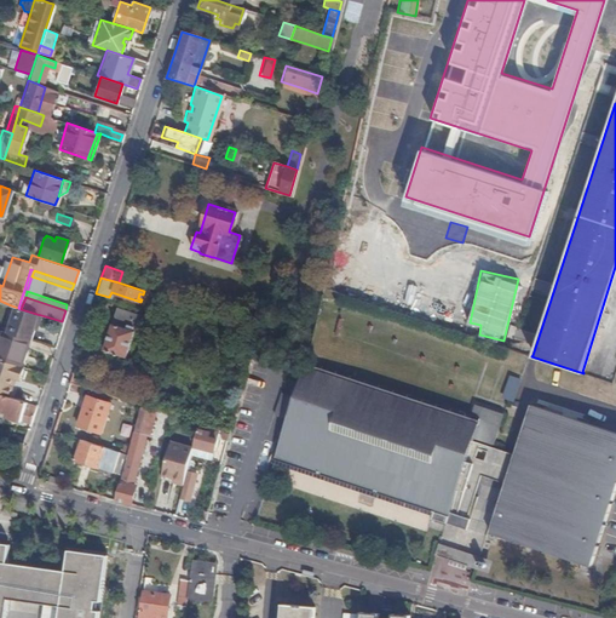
[(5,332),(28,339),(29,339),(33,328),(32,328),(36,314),(21,309),(18,308),(11,305),(5,321),(7,322),(5,332)]
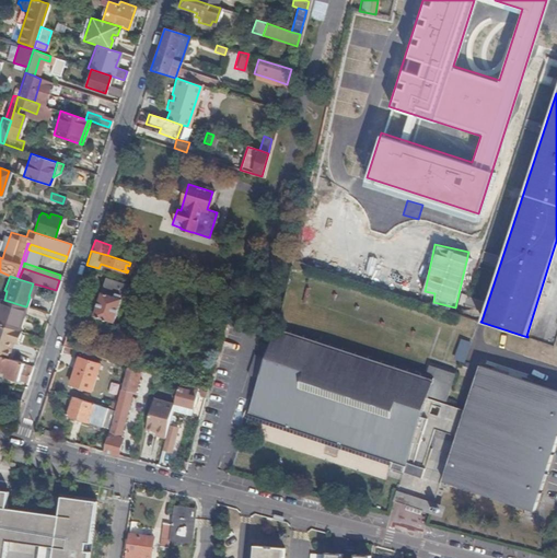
[(94,316),(106,321),(112,322),(124,283),(104,277),(92,315),(94,316)]
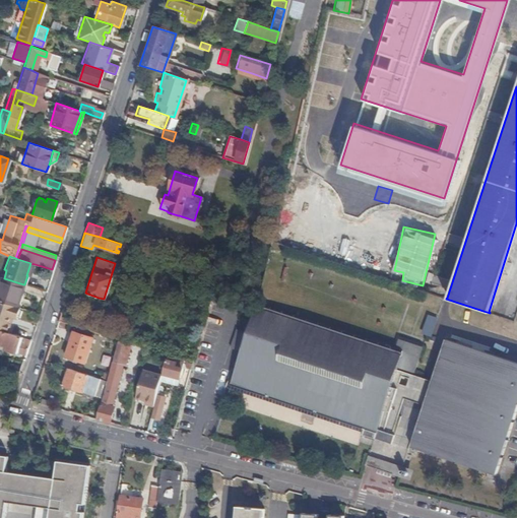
[(208,281),(210,273),(197,269),(195,277),(208,281)]
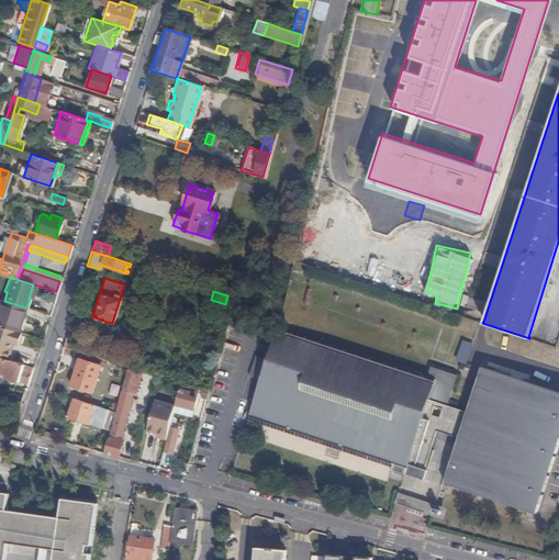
[(2,300),(0,306),(0,325),(18,331),(23,315),(25,308),(4,301),(2,300)]
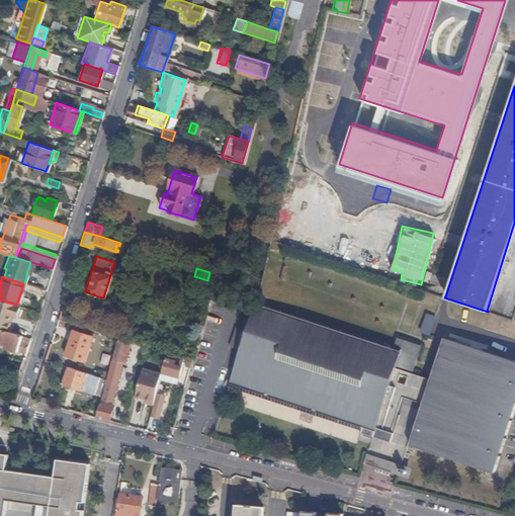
[(16,305),(0,299),(0,329),(6,331),(9,322),(6,321),(8,315),(11,316),(17,318),(20,307),(16,305)]
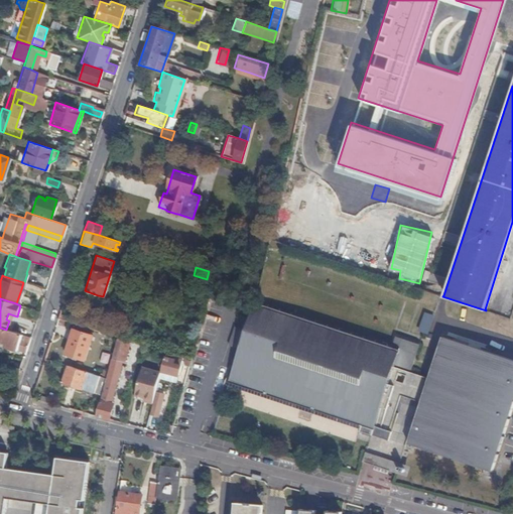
[(386,384),(392,367),(392,365),(409,370),(417,345),(394,337),(390,348),(388,348),(389,346),(266,304),(265,307),(254,303),(254,301),(254,300),(245,330),(234,326),(228,345),(238,348),(228,379),(240,383),(238,388),(239,388),(241,383),(253,387),(251,392),(252,392),(254,387),(264,390),(262,396),(263,396),(265,391),(276,394),(274,399),(275,400),(277,395),(288,398),(286,403),(287,404),(289,399),(300,402),(298,407),(299,408),(301,403),(311,406),(310,411),(311,411),(312,406),(324,410),(322,415),(323,415),(325,411),(336,414),(335,419),(337,414),(347,418),(346,422),(347,423),(348,418),(360,422),(357,430),(369,434),(372,425),(379,427),(392,386),(386,384)]
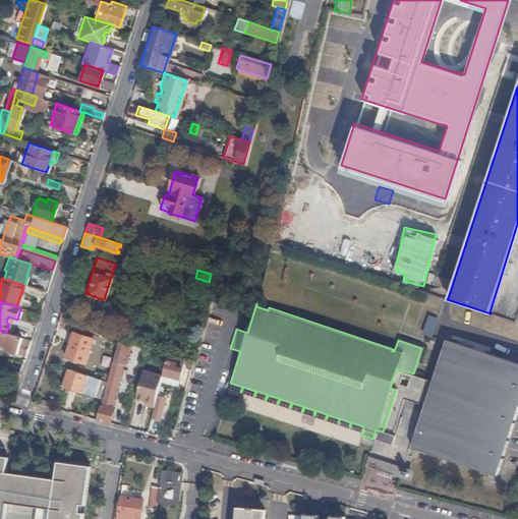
[(430,337),(436,320),(426,318),(421,334),(424,335),(430,337)]
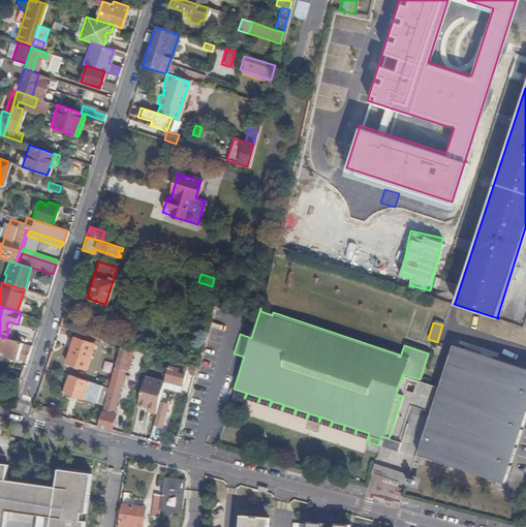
[(6,338),(0,336),(0,349),(3,350),(2,354),(3,354),(16,359),(17,354),(26,358),(29,345),(6,338)]
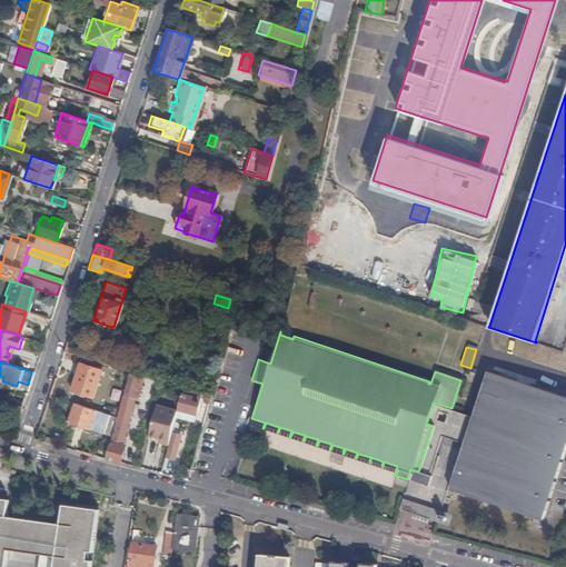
[(90,397),(99,369),(78,362),(69,390),(90,397)]
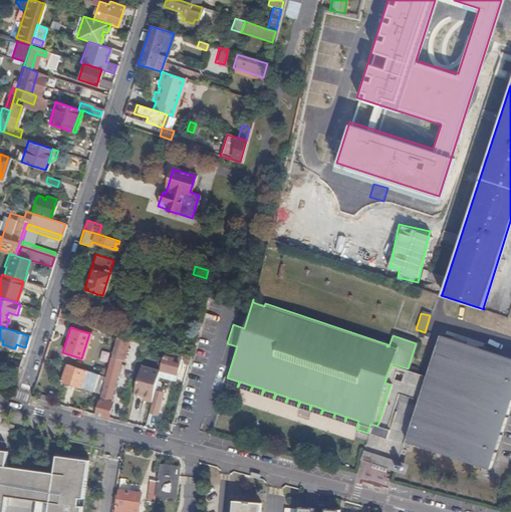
[(427,376),(419,400),(406,442),(489,469),(510,402),(510,357),(441,335),(427,376)]
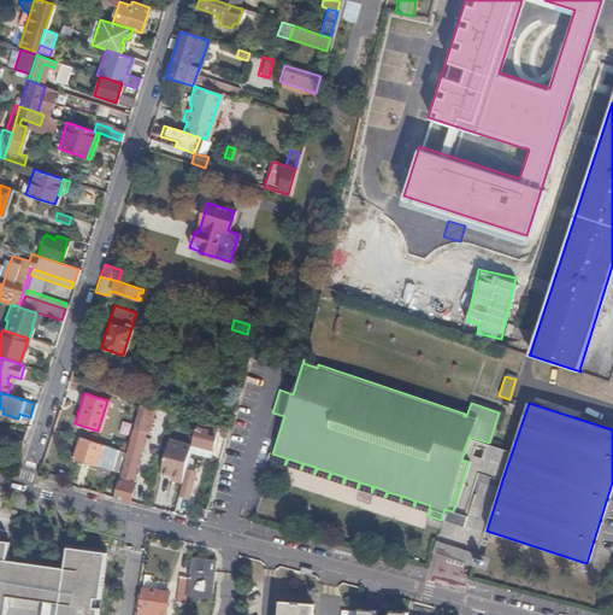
[(116,485),(130,488),(133,482),(130,482),(139,451),(143,452),(146,440),(141,439),(143,432),(146,432),(152,408),(137,404),(125,451),(121,467),(116,485)]
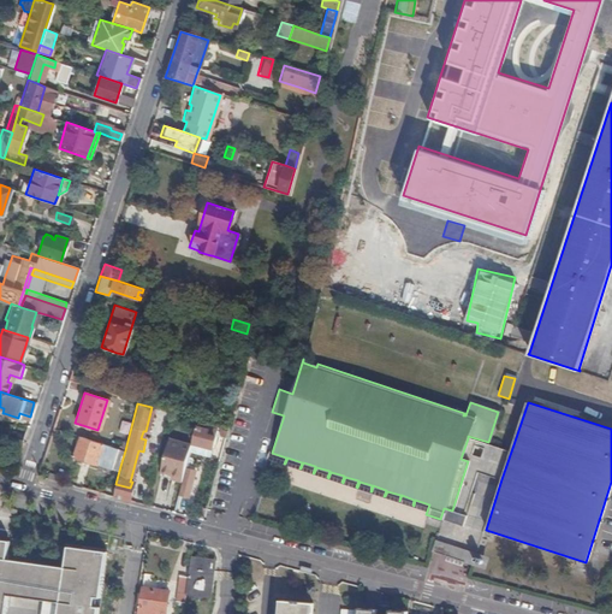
[(205,429),(202,427),(194,425),(189,442),(209,448),(214,430),(206,427),(205,429)]
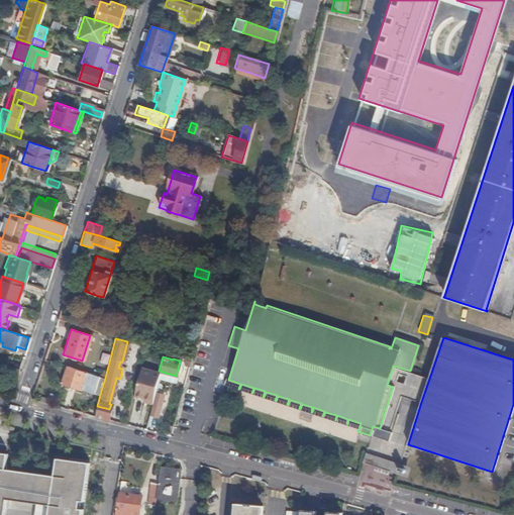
[(105,378),(66,366),(61,383),(93,393),(94,389),(101,391),(105,378)]
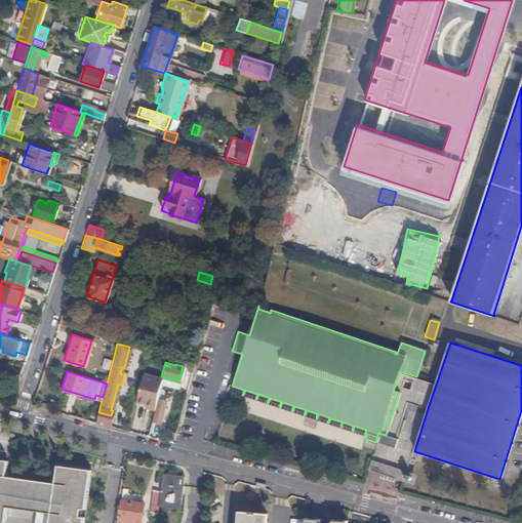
[(161,377),(142,373),(134,402),(154,406),(156,399),(161,377)]
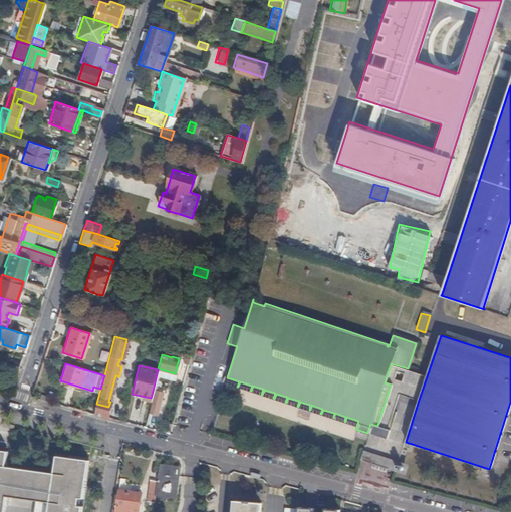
[(385,428),(386,428),(398,394),(409,397),(419,400),(427,376),(417,373),(391,365),(385,382),(391,385),(377,426),(385,428)]
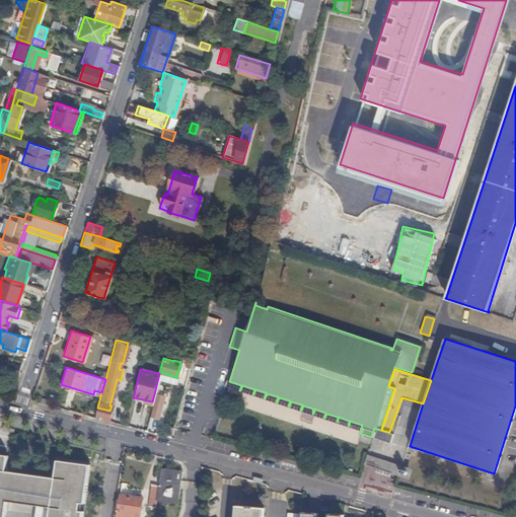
[(151,404),(149,416),(157,418),(162,395),(154,394),(152,401),(151,404)]
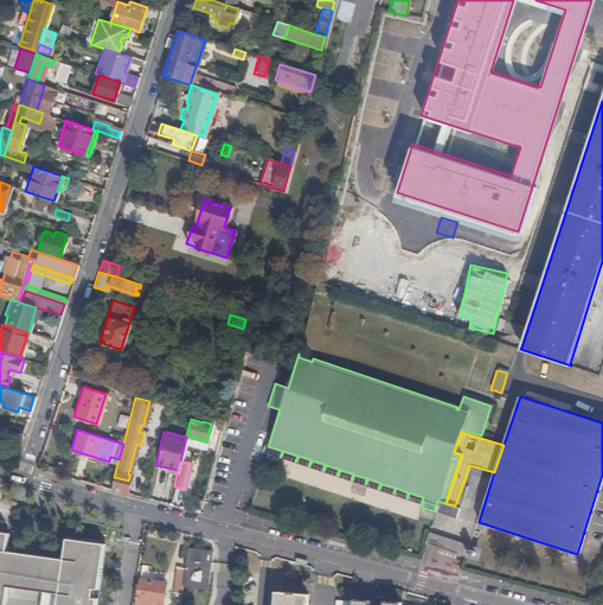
[(126,492),(128,481),(114,477),(111,489),(126,492)]
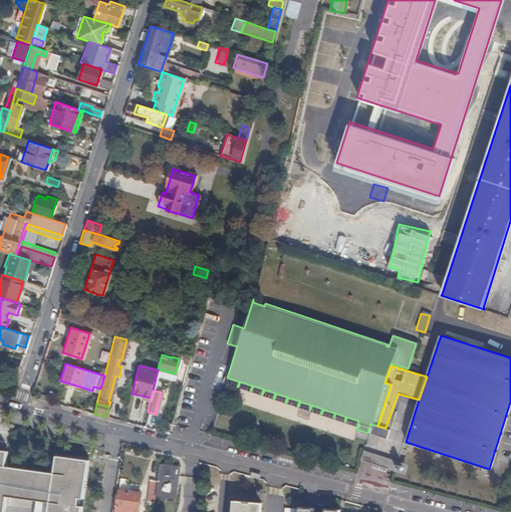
[(367,433),(381,438),(385,428),(377,426),(370,424),(367,433)]
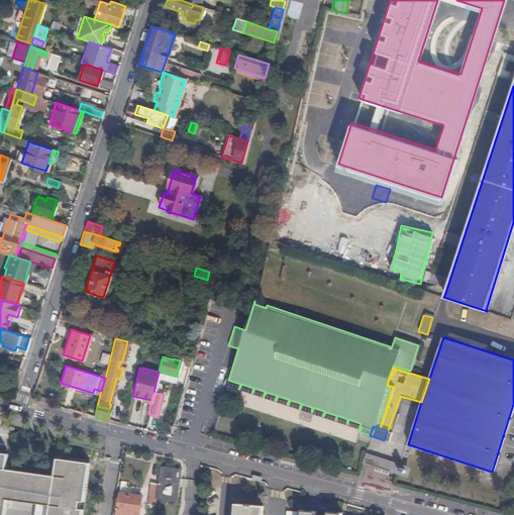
[(354,438),(368,442),(370,437),(357,433),(354,438)]
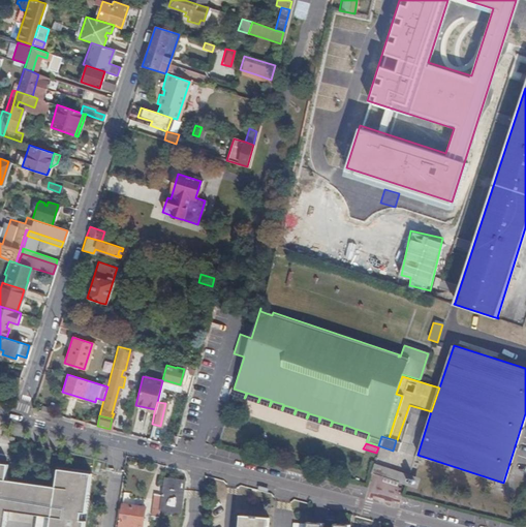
[(395,481),(416,488),(420,477),(399,470),(373,462),(370,473),(395,481)]
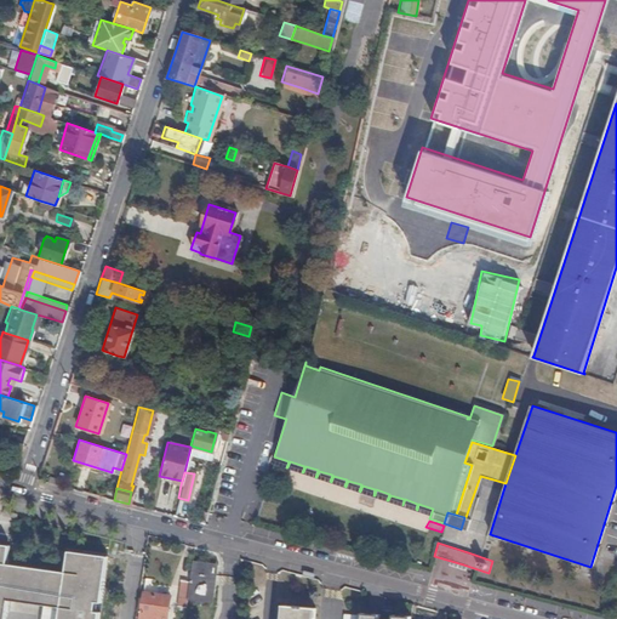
[(0,615),(5,617),(7,600),(60,607),(57,618),(96,618),(106,556),(67,550),(63,572),(5,563),(6,558),(0,557),(0,615)]
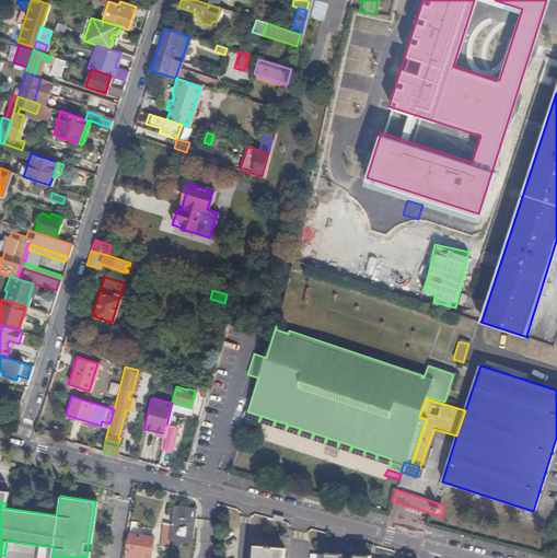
[(192,510),(171,506),(169,523),(167,538),(187,542),(192,510)]
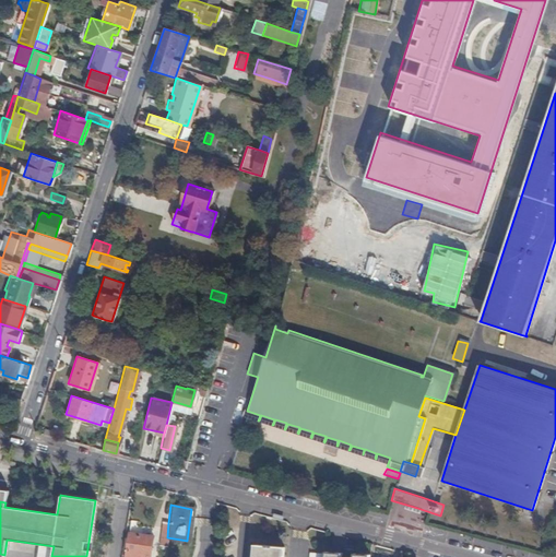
[(167,537),(168,522),(161,522),(157,544),(166,545),(167,537)]
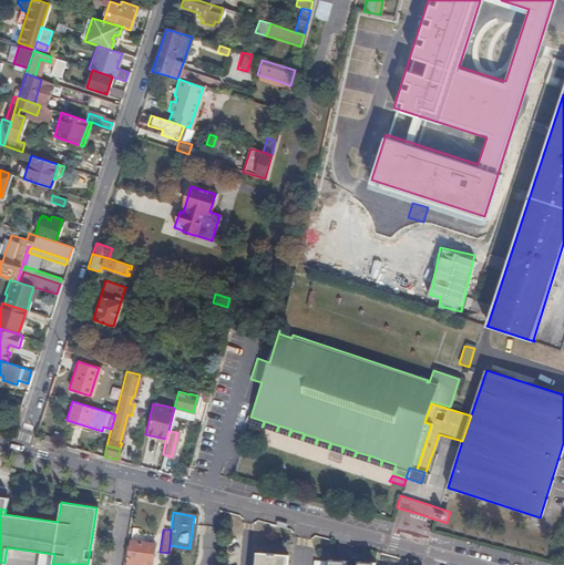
[(149,544),(130,541),(127,552),(125,564),(150,564),(151,561),(146,561),(149,544)]
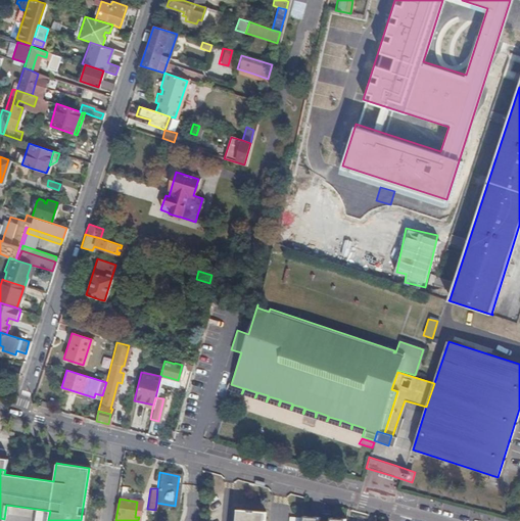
[(262,520),(264,512),(237,510),(236,520),(262,520)]
